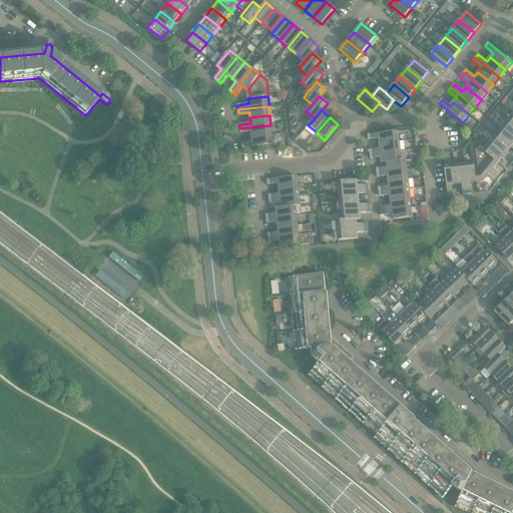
[(512,125),(507,120),(501,128),(512,137),(512,125)]
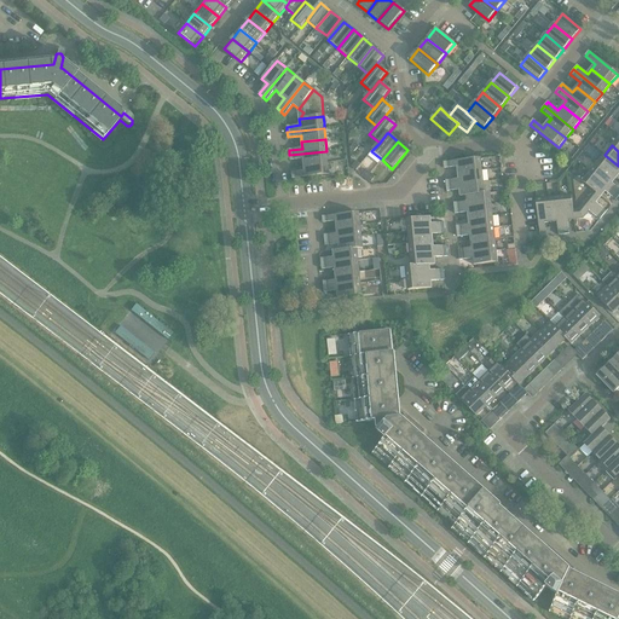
[(328,163),(327,151),(289,155),(290,161),(304,158),(304,166),(328,163)]
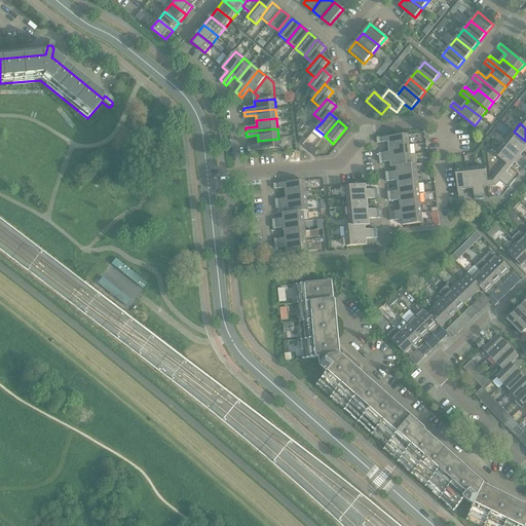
[(525,141),(514,132),(508,139),(523,152),(525,148),(525,141)]
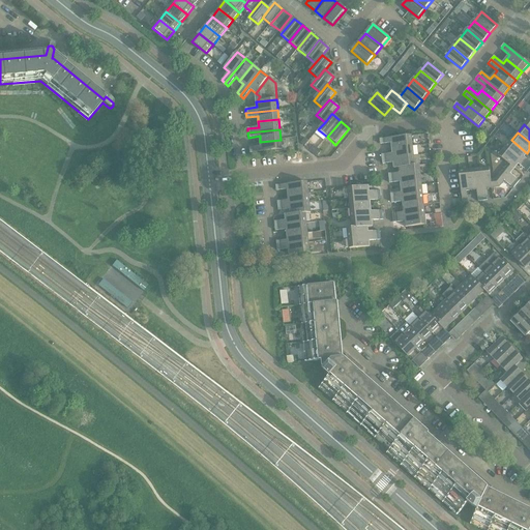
[(413,146),(412,136),(380,139),(380,144),(391,143),(392,148),(413,146)]
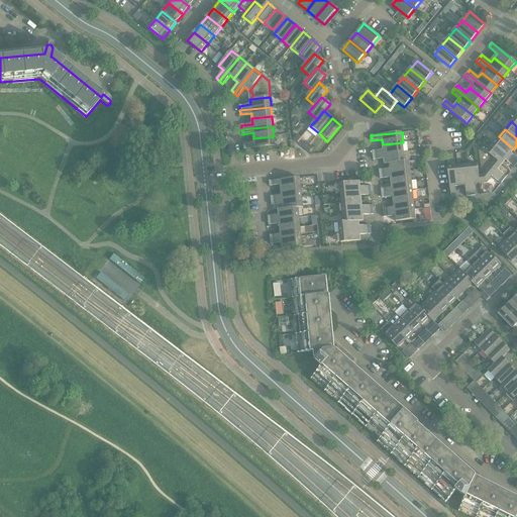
[(275,146),(274,136),(253,138),(254,143),(243,144),(243,149),(275,146)]
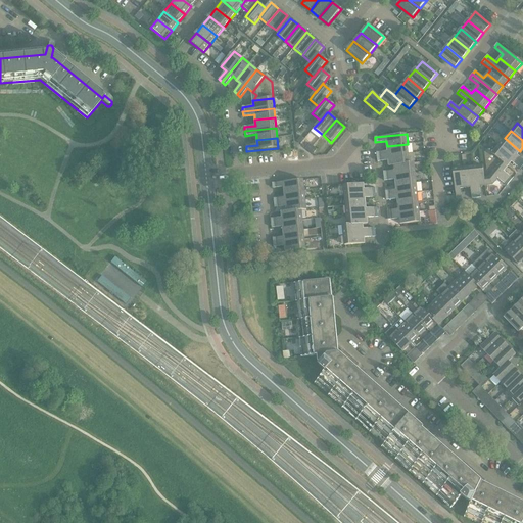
[(522,159),(517,155),(520,151),(505,138),(498,146),(522,165),(522,159)]
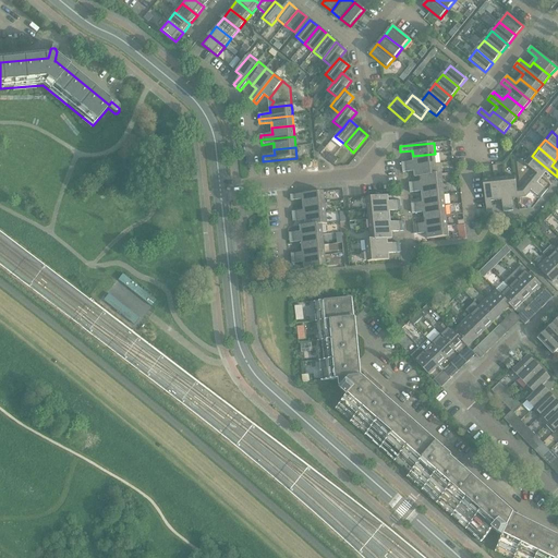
[(436,165),(435,154),(413,156),(413,161),(401,162),(402,168),(436,165)]
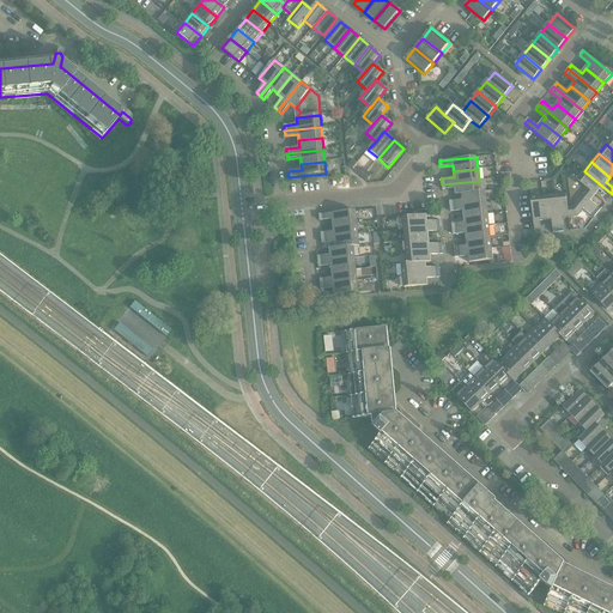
[(612,194),(584,171),(576,181),(595,195),(599,190),(610,199),(612,194)]
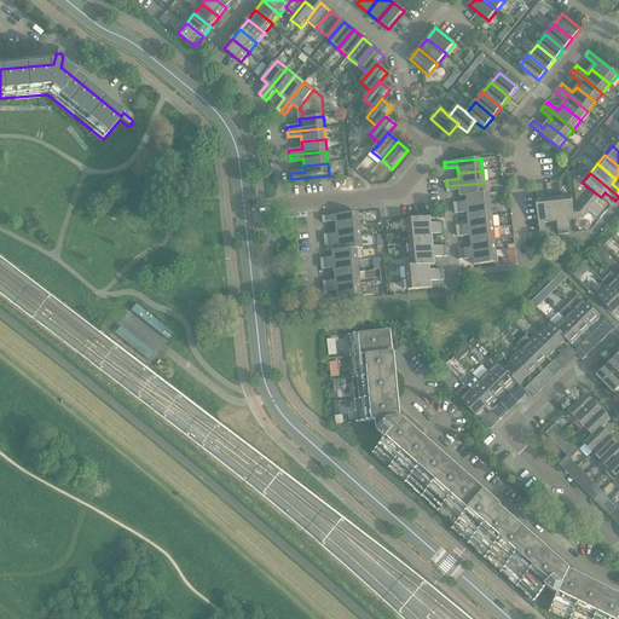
[(485,194),(484,187),(484,183),(446,186),(446,191),(460,190),(461,196),(467,196),(485,194)]
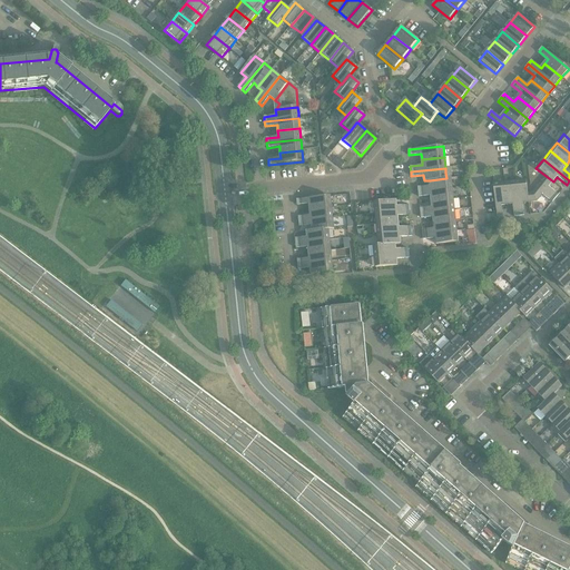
[(549,187),(553,182),(536,168),(529,176),(532,198),(540,197),(542,195),(552,203),(559,195),(549,187)]
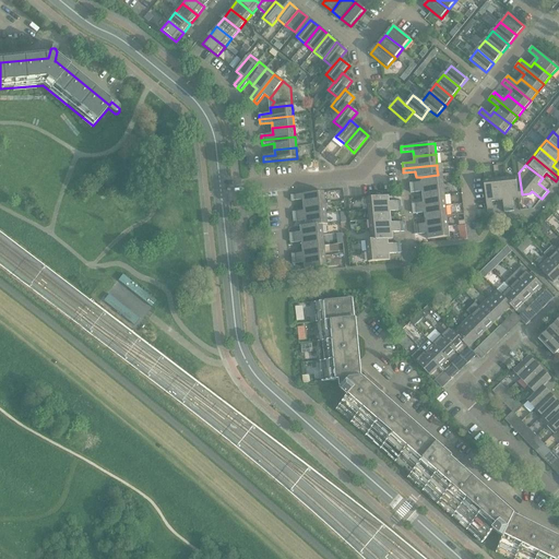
[(443,185),(442,175),(438,175),(421,177),(421,182),(409,183),(411,188),(443,185)]
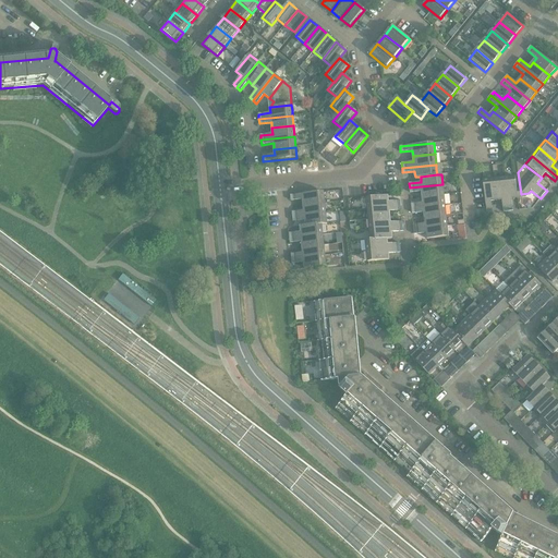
[(518,198),(516,177),(505,178),(508,211),(513,211),(511,199),(518,198)]
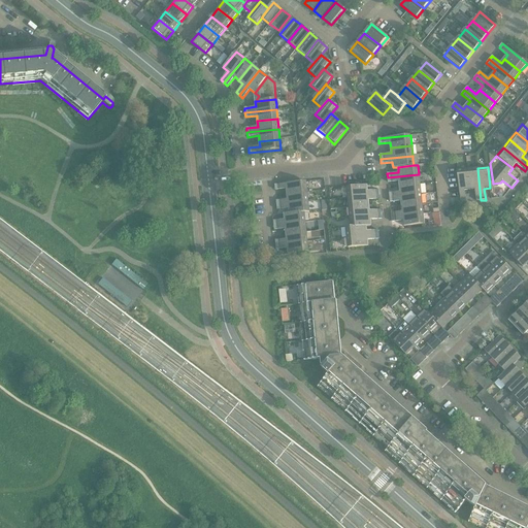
[(481,200),(477,168),(467,170),(470,190),(475,190),(476,201),(481,200)]
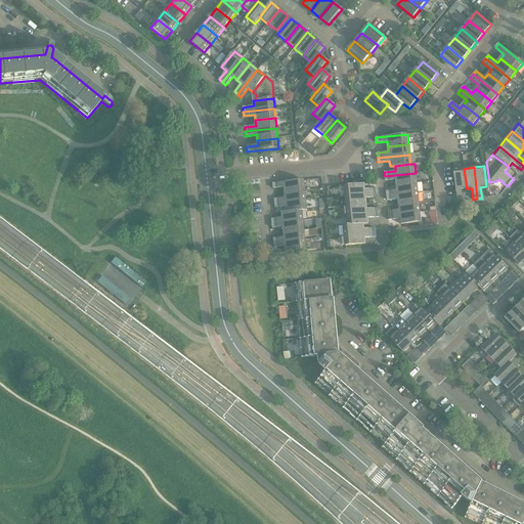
[(467,188),(464,169),(453,170),(457,201),(463,201),(462,189),(467,188)]
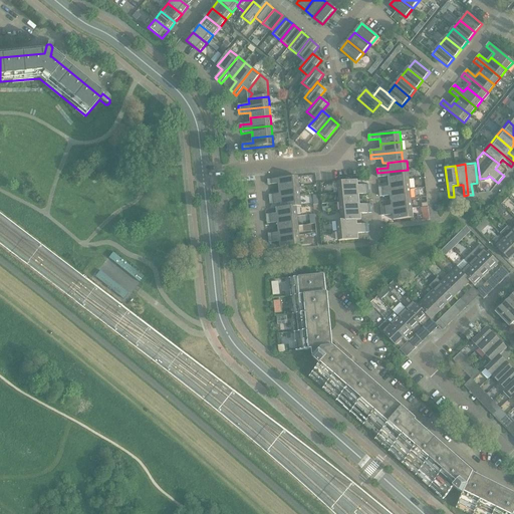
[(409,180),(408,170),(377,173),(377,178),(389,177),(389,182),(409,180)]
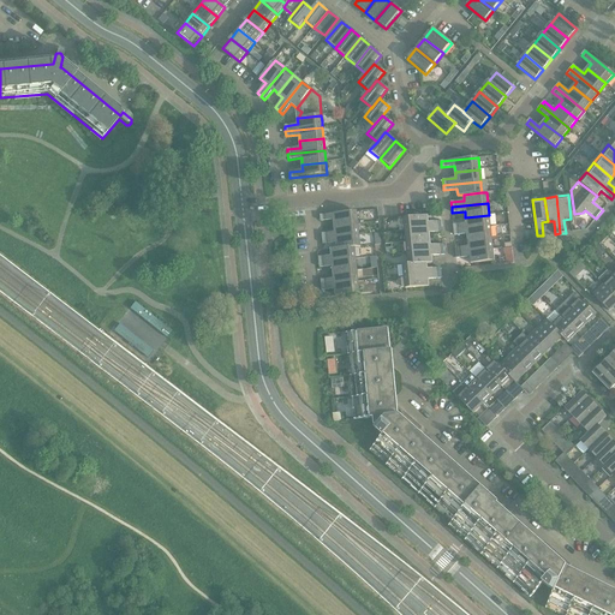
[(358,224),(357,212),(320,215),(321,221),(334,220),(334,226),(358,224)]
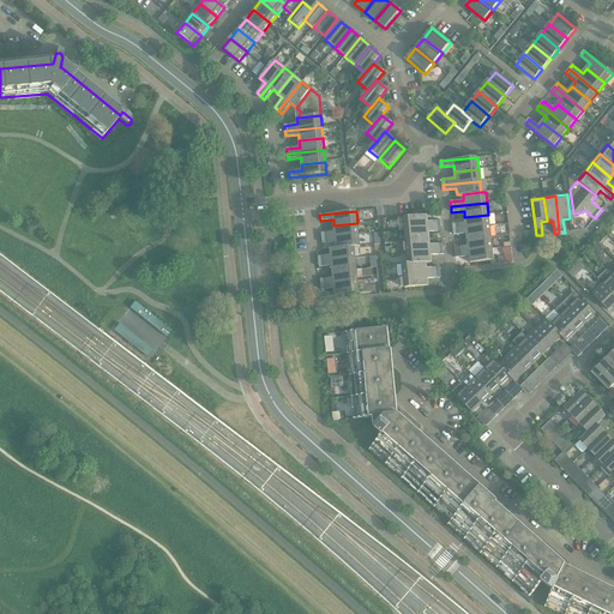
[(489,226),(488,215),(464,217),(465,223),(452,224),(453,230),(489,226)]
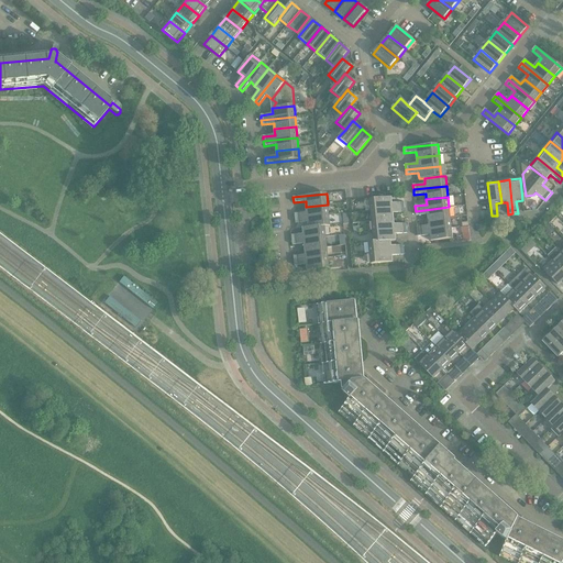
[(405,208),(404,202),(392,203),(392,198),(370,200),(371,211),(405,208)]
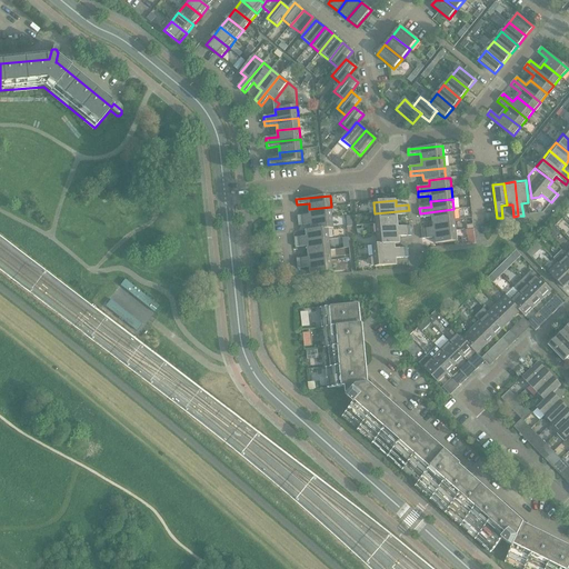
[(332,218),(331,207),(309,209),(310,215),(298,216),(298,221),(332,218)]
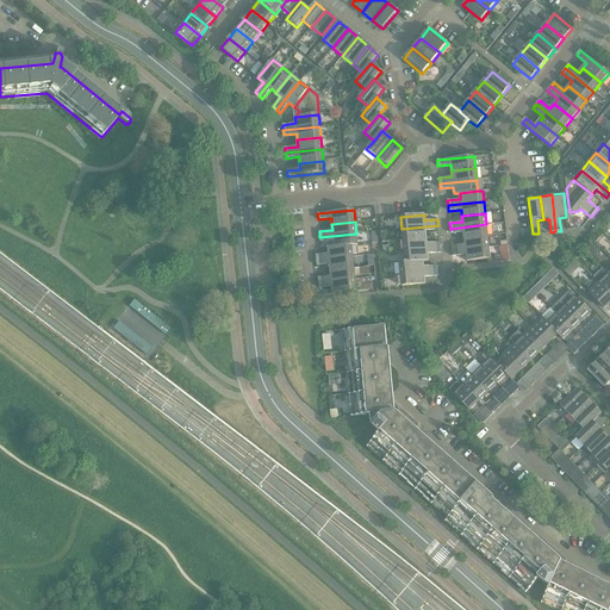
[(487,236),(486,224),(450,229),(450,234),(464,232),(464,238),(487,236)]
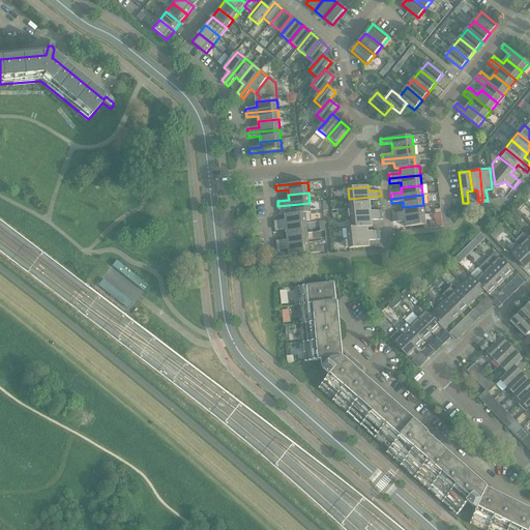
[(371,206),(370,201),(381,200),(381,196),(349,199),(350,208),(371,206)]
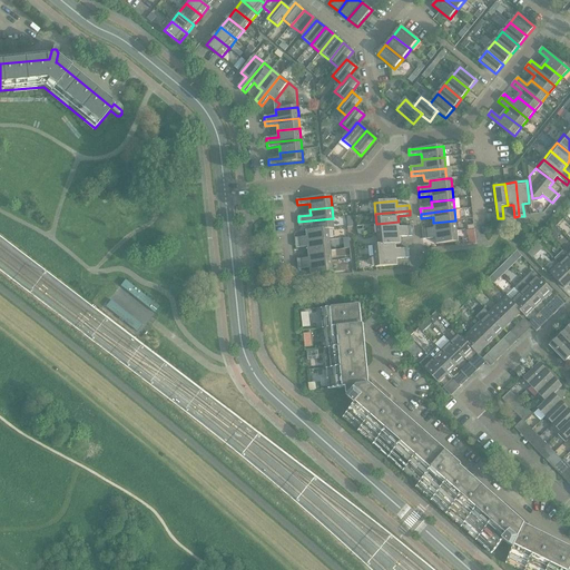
[(334,228),(333,218),(298,222),(300,226),(312,225),(312,231),(328,229),(334,228)]
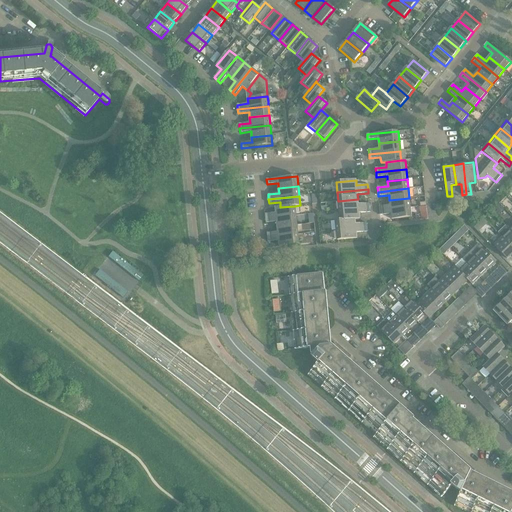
[(410,208),(409,198),(389,200),(390,205),(379,206),(380,211),(410,208)]
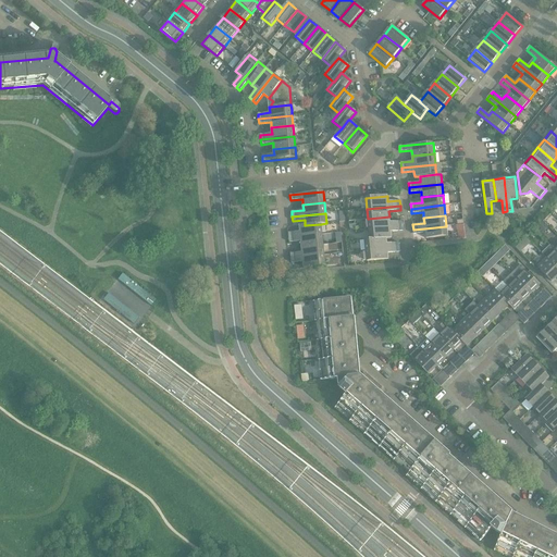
[(403,226),(401,221),(390,222),(390,217),(368,219),(369,230),(403,226)]
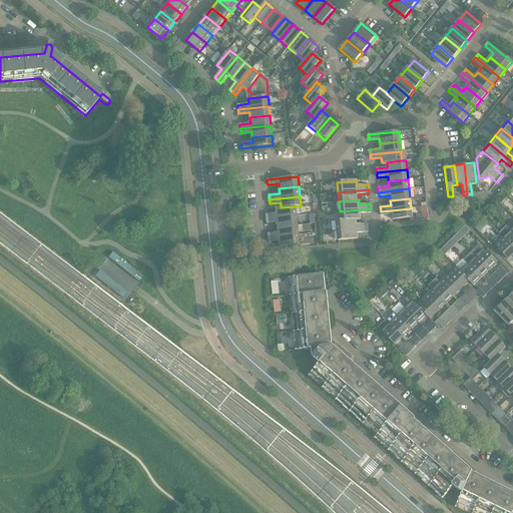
[(297,215),(297,211),(296,206),(281,207),(276,208),(277,213),(266,214),(266,218),(297,215)]
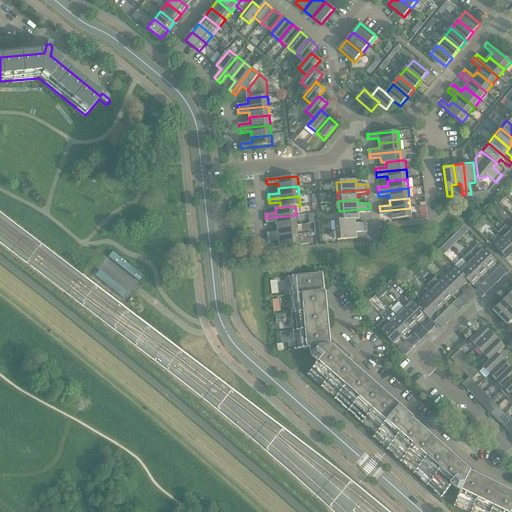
[(360,219),(359,213),(370,212),(370,208),(339,211),(340,221),(355,219),(360,219)]
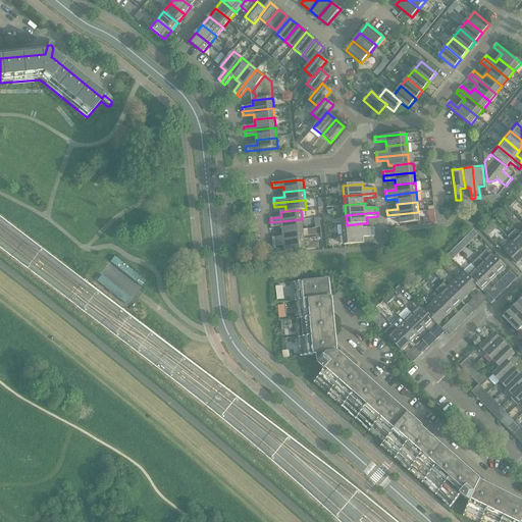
[(419,222),(418,212),(387,215),(387,219),(399,218),(399,224),(419,222)]
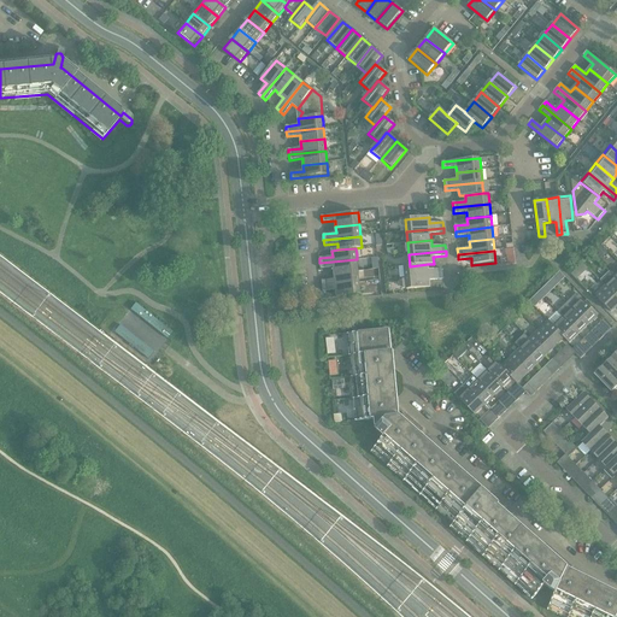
[(358,271),(357,259),(319,263),(321,269),(334,268),(334,274),(358,271)]
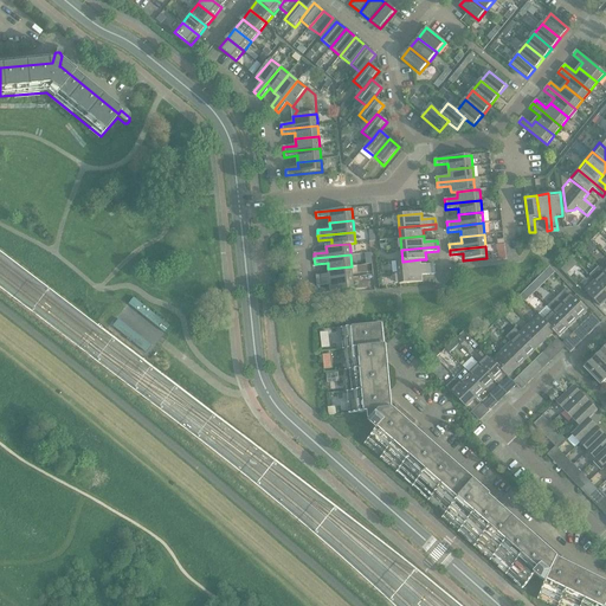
[(434,269),(433,264),(421,265),(420,259),(403,262),(397,262),(398,274),(434,269)]
